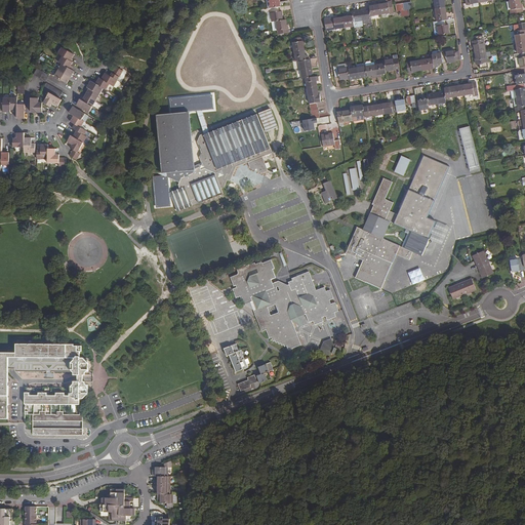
[(280,7),(278,0),(268,0),(270,8),(278,7),(280,7)]
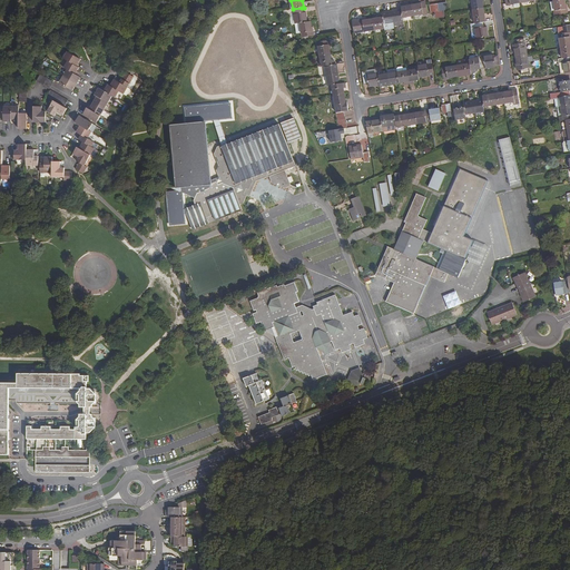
[(482,0),(470,0),(472,10),(483,8),(482,0)]
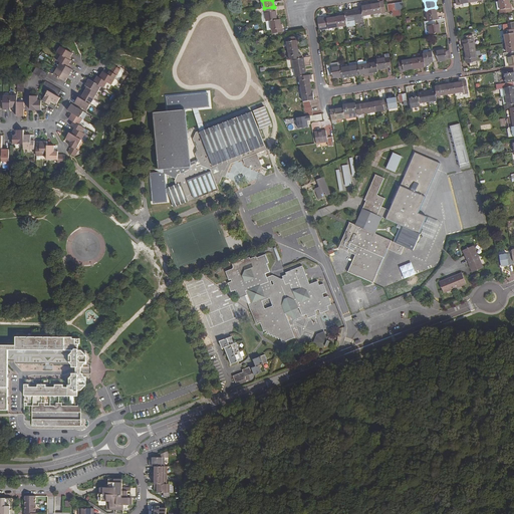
[(509,5),(508,0),(507,0),(498,2),(500,10),(498,10),(499,14),(512,12),(511,5),(509,5)]
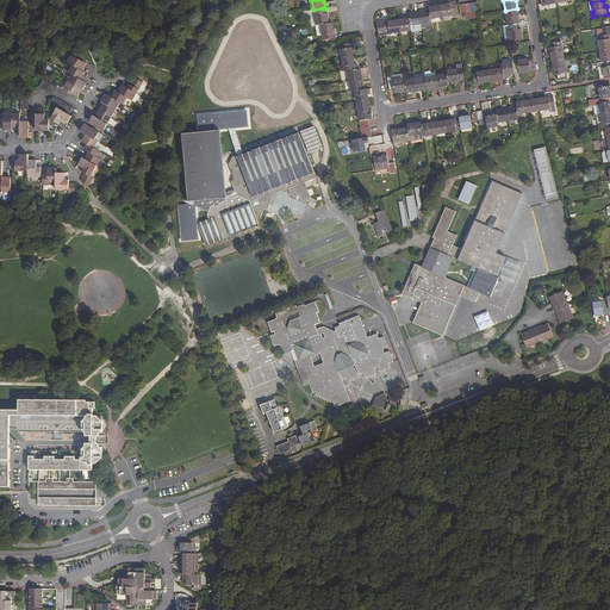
[(456,16),(454,1),(448,2),(448,4),(439,5),(441,18),(456,16)]
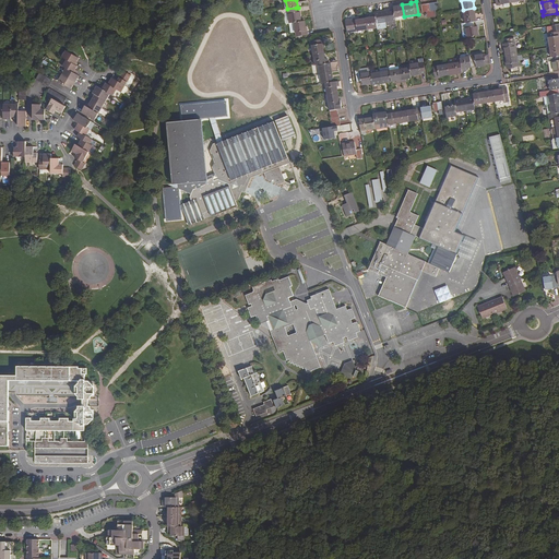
[(394,18),(404,16),(402,4),(397,6),(396,4),(392,4),(393,10),(394,18)]
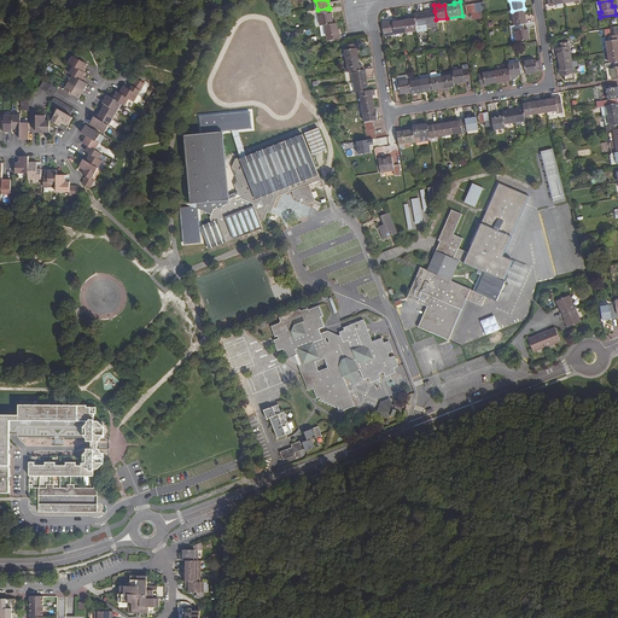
[(327,13),(327,9),(318,10),(313,11),(314,16),(318,15),(319,25),(324,25),(332,24),(330,13),(327,13)]
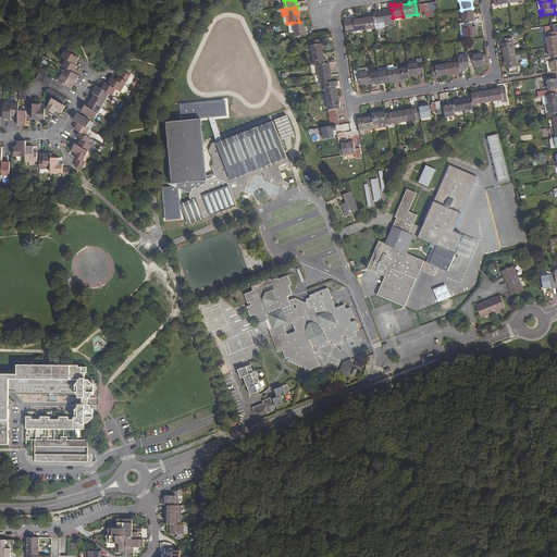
[(474,22),(472,8),(461,10),(463,23),(471,22),(474,22)]
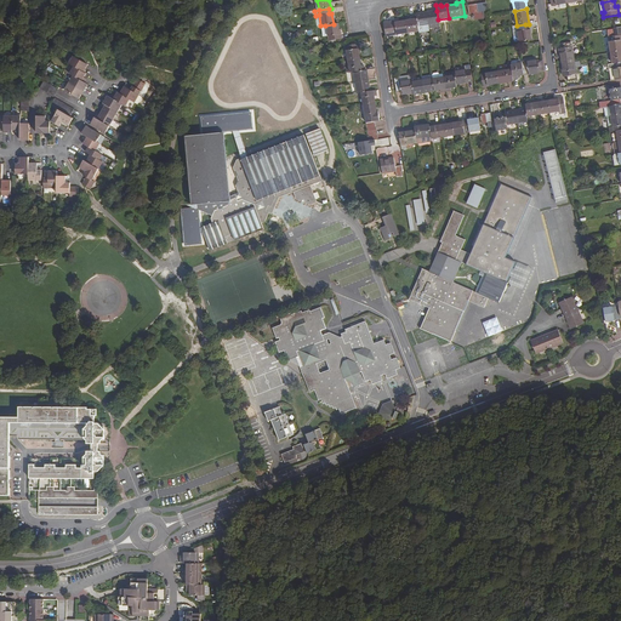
[(438,20),(437,11),(426,12),(428,24),(439,23),(438,20)]
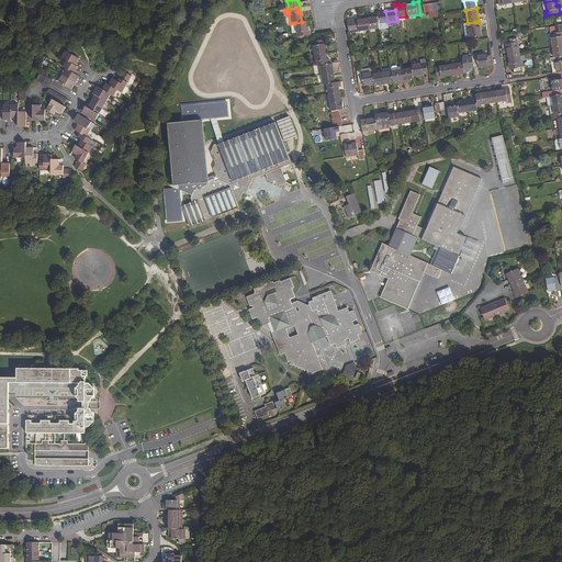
[(388,29),(388,22),(385,11),(375,13),(377,17),(378,29),(379,30),(388,29)]
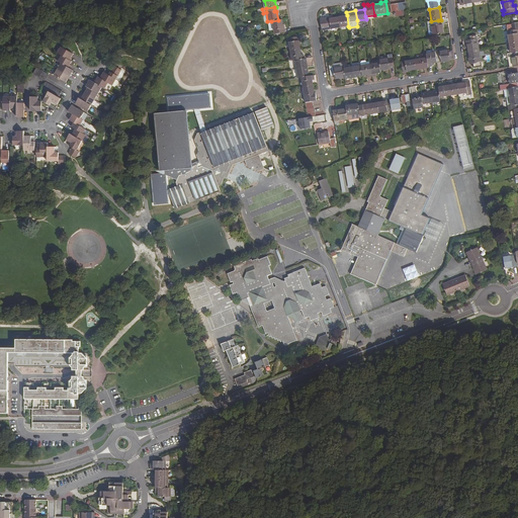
[(348,26),(347,15),(337,17),(339,27),(348,26)]
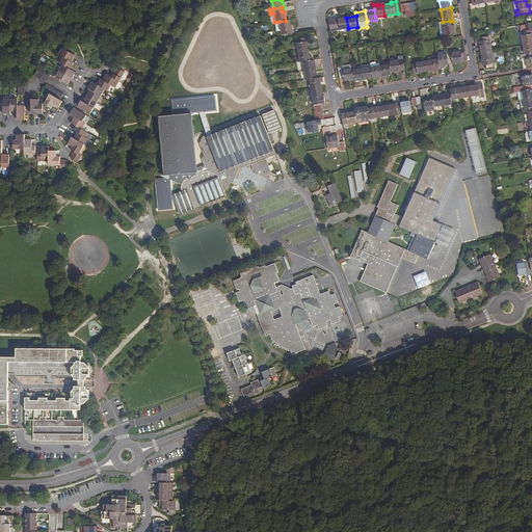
[(348,28),(346,18),(340,19),(339,18),(329,19),(330,30),(348,28)]
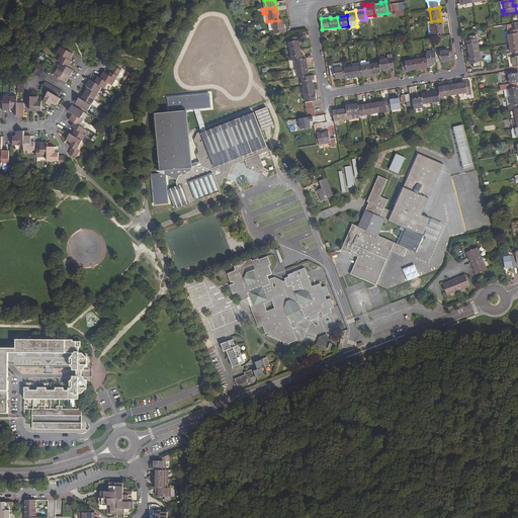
[(282,27),(281,19),(278,20),(271,21),(273,34),(284,32),(283,26),(282,27)]
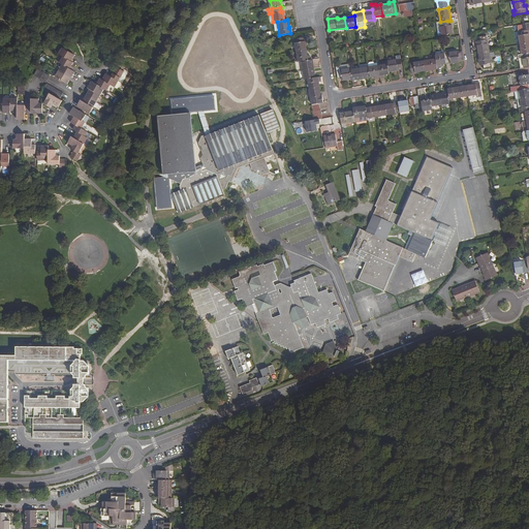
[(447,21),(440,22),(436,23),(437,27),(440,27),(441,35),(452,34),(450,24),(448,25),(447,21)]
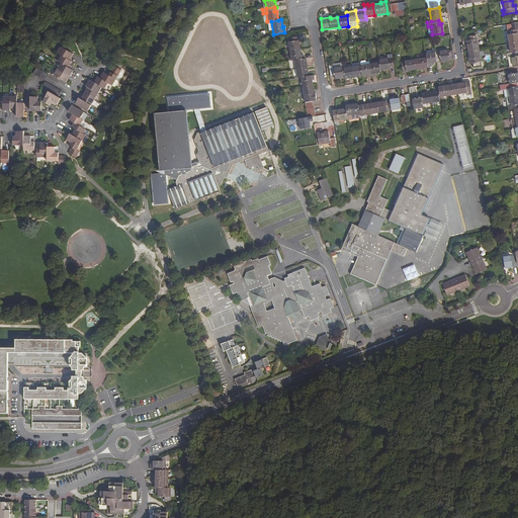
[(517,28),(511,30),(507,31),(509,45),(517,42),(517,28)]
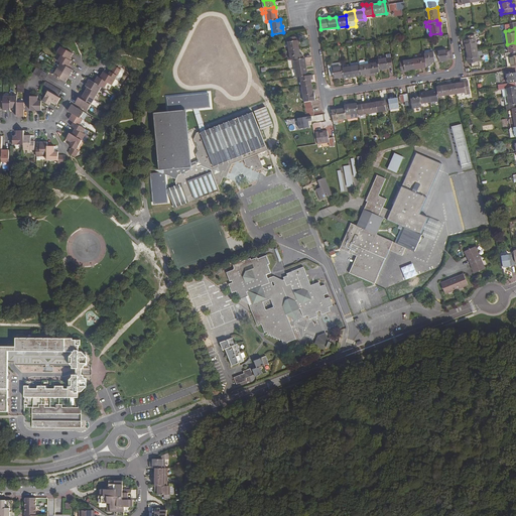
[(477,50),(474,35),(467,36),(467,40),(464,40),(466,52),(477,50)]
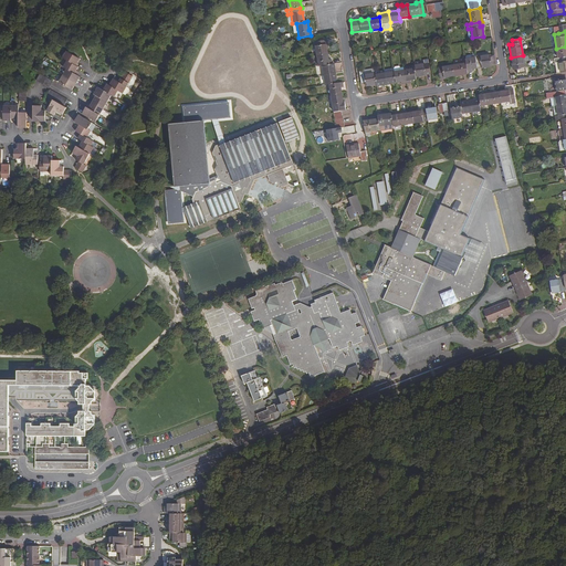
[(327,46),(326,40),(314,42),(316,56),(327,54),(326,48),(327,46)]
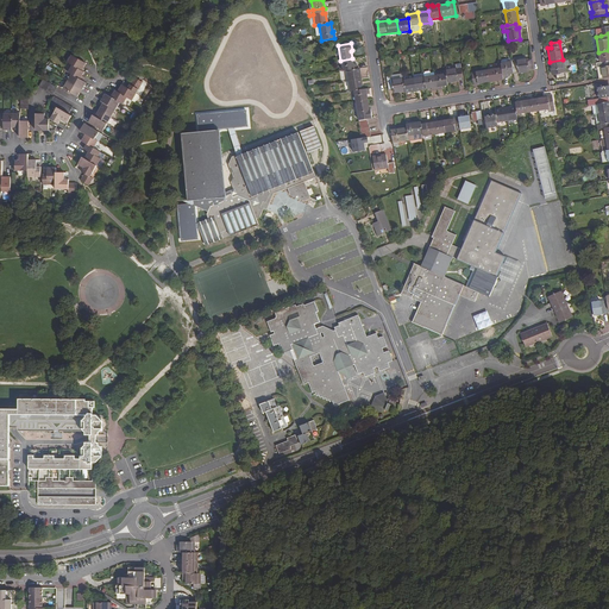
[(608,50),(598,52),(600,63),(608,61),(608,50)]
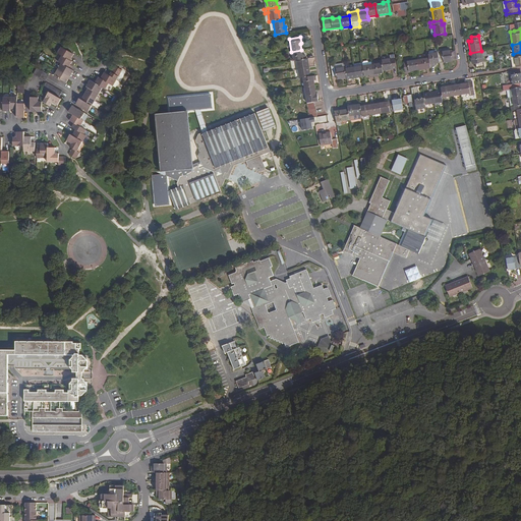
[(61,47),(58,53),(62,56),(70,60),(72,57),(74,54),(61,47)]
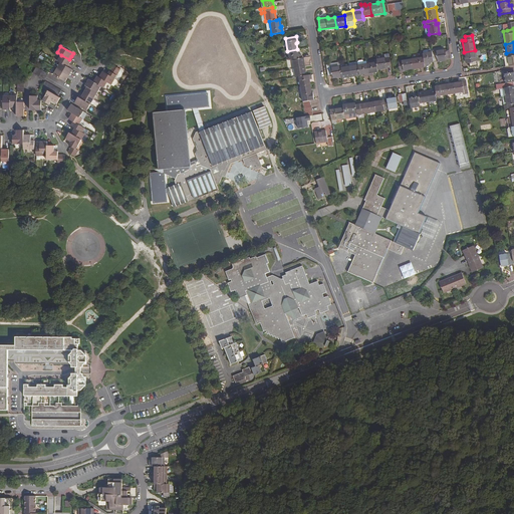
[(298,54),(297,49),(287,51),(289,60),(292,59),(301,58),(300,54),(298,54)]
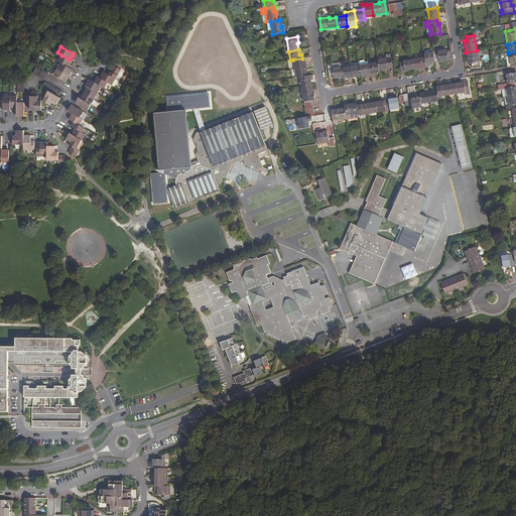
[(452,59),(450,49),(436,52),(436,50),(433,51),(433,52),(434,62),(447,60),(447,59),(452,59)]
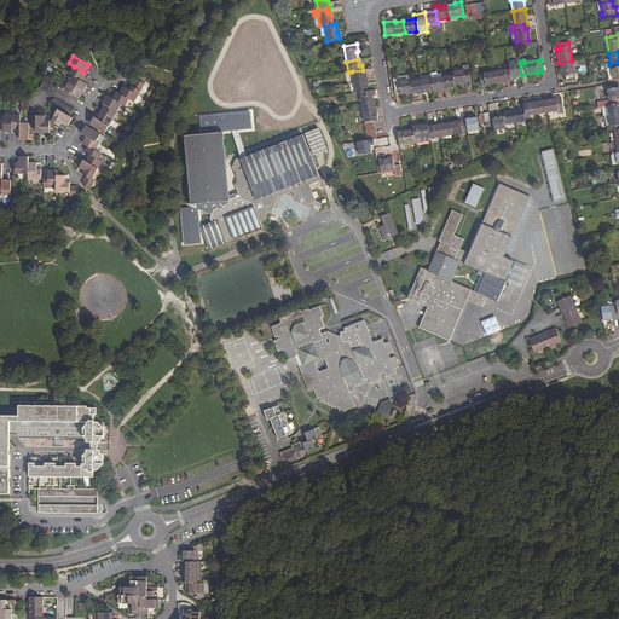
[(574,80),(572,61),(559,63),(561,76),(565,76),(566,81),(574,80)]
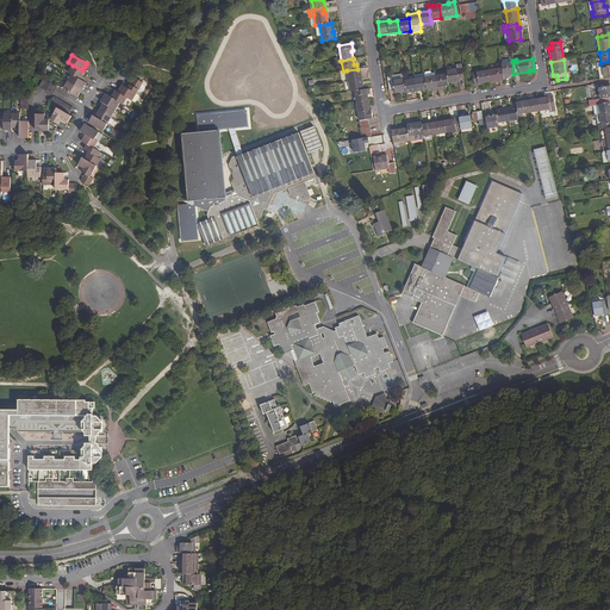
[(609,61),(601,63),(595,64),(596,67),(597,67),(597,68),(602,67),(603,79),(609,76),(609,61)]
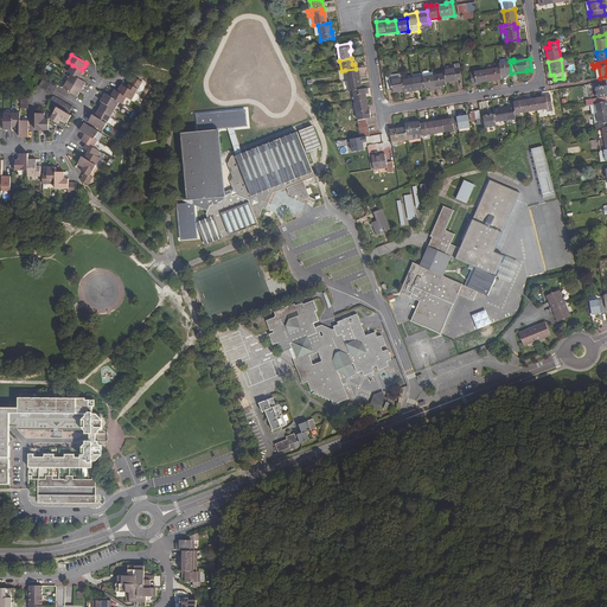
[(505,75),(511,74),(510,62),(498,63),(500,77),(506,77),(505,75)]
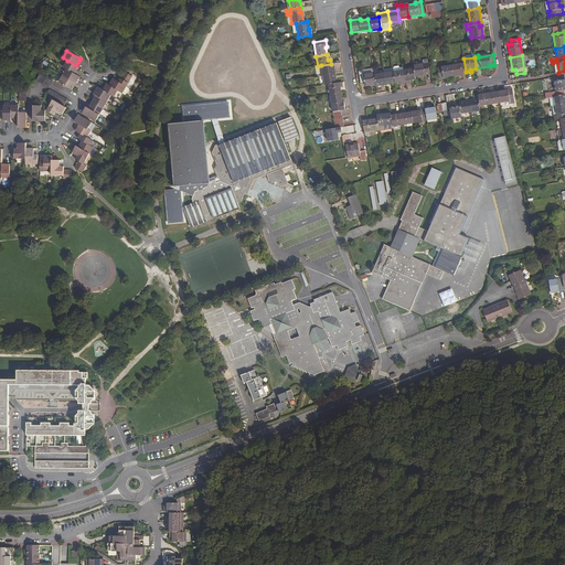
[(467,74),(466,72),(464,59),(459,60),(460,63),(451,65),(452,76),(467,74)]
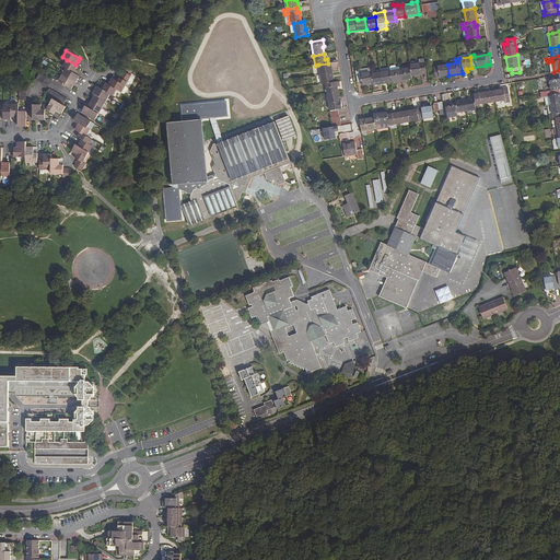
[(424,73),(423,59),(419,60),(419,63),(409,65),(409,68),(411,77),(421,74),(424,73)]
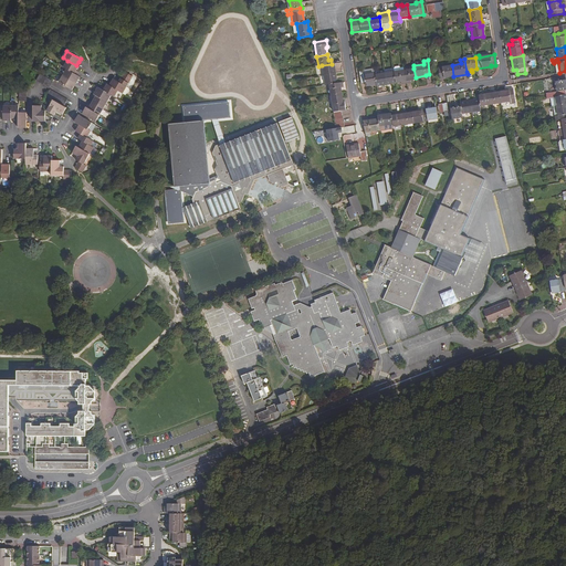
[(67,61),(64,66),(67,69),(77,75),(79,73),(80,72),(76,71),(79,67),(76,65),(67,61)]
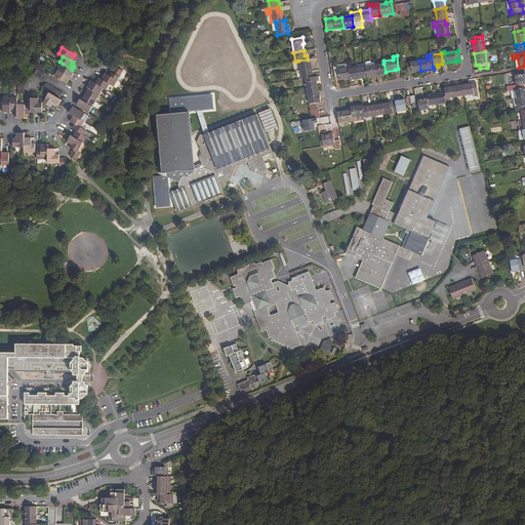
[(311,68),(310,58),(298,61),(299,70),(311,68)]
